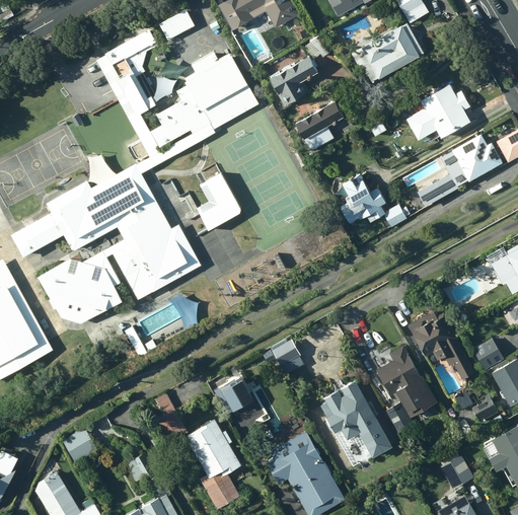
[(299,15),(290,0),(226,0),(219,4),(233,31),(254,20),(252,13),(265,8),(276,28),(299,15)]
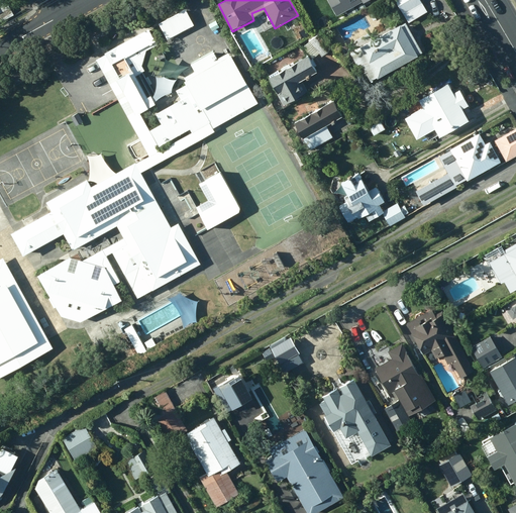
[(422,4),(419,0),(394,0),(404,15),(422,4)]
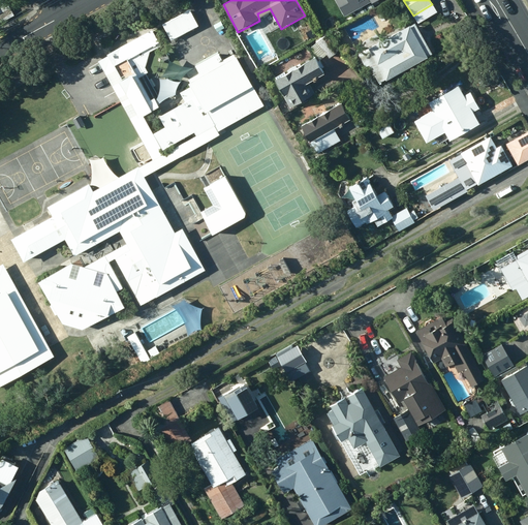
[(198,27),(189,10),(161,25),(171,41),(198,27)]
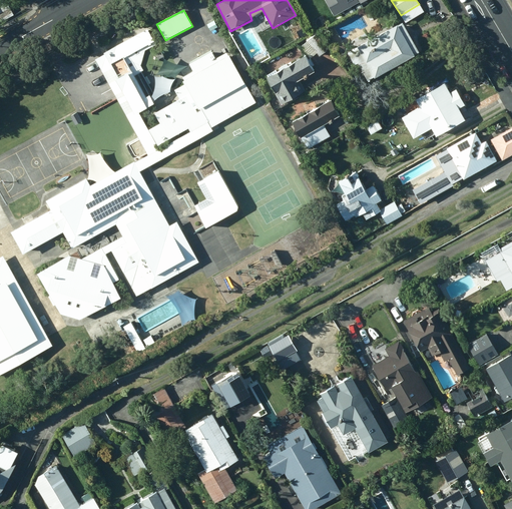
[(320,31),(316,24),(308,28),(312,35),(320,31)]
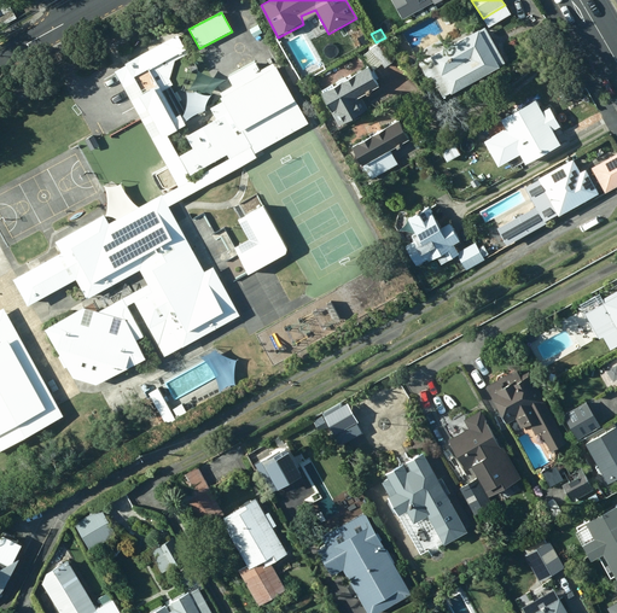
[(500,66),(478,29),(418,63),(426,79),(431,76),(443,98),(500,66)]
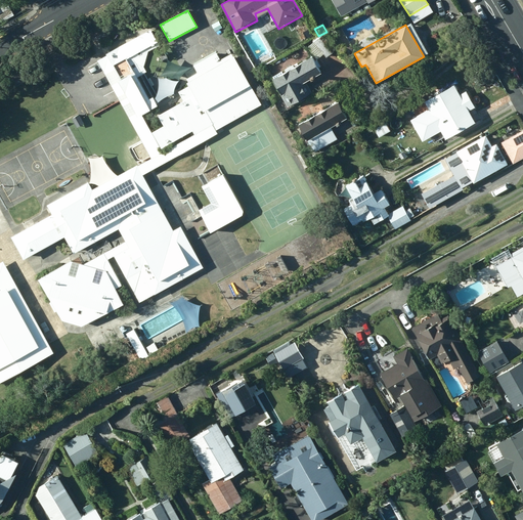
[(312,37),(307,29),(294,36),(300,45),(312,37)]
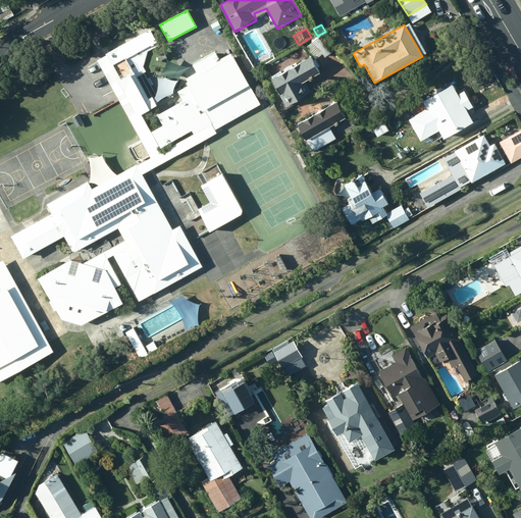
[(107,54),(140,113),(159,102),(144,75),(146,74),(143,68),(148,53),(158,47),(150,32),(107,54)]
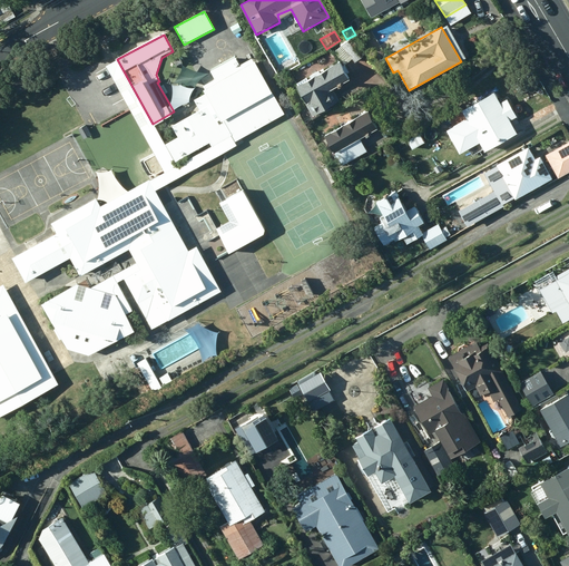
[(352,39),(342,47),(355,64),(365,56),(352,39)]
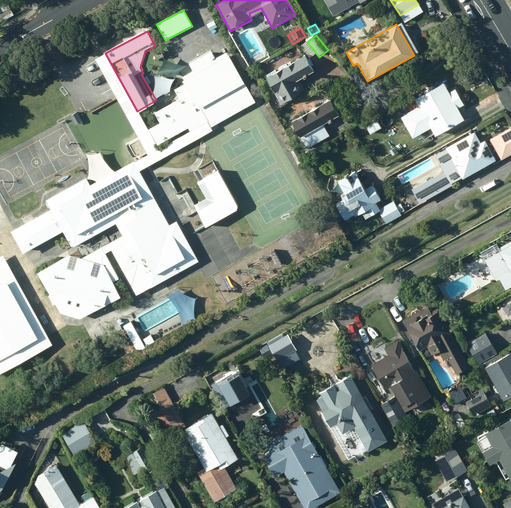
[(212,128),(255,104),(227,53),(215,60),(211,52),(189,65),(193,72),(182,78),(183,80),(181,81),(183,85),(174,90),(178,99),(154,112),(160,123),(148,130),(157,145),(187,129),(189,132),(208,122),(212,128)]
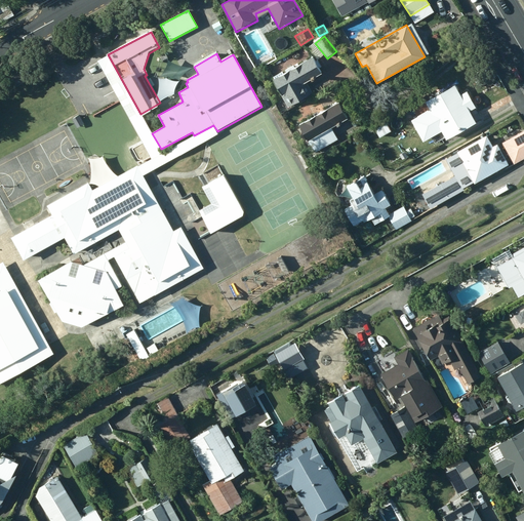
[(321,73),(312,56),(273,79),(282,95),(288,107),(308,96),(301,85),(321,73)]
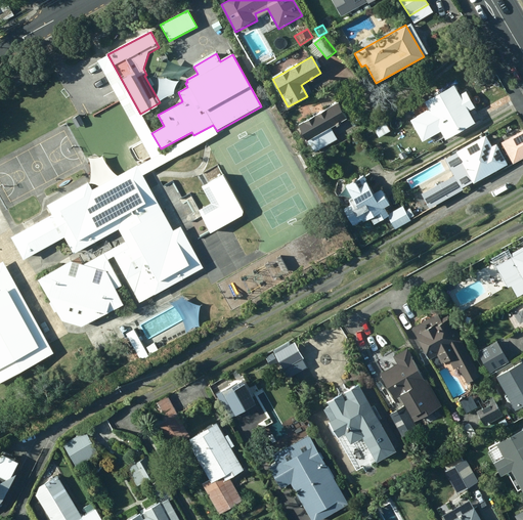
[(475,109),(466,92),(460,95),(454,85),(424,102),(446,139),(476,123),(469,112),(475,109)]
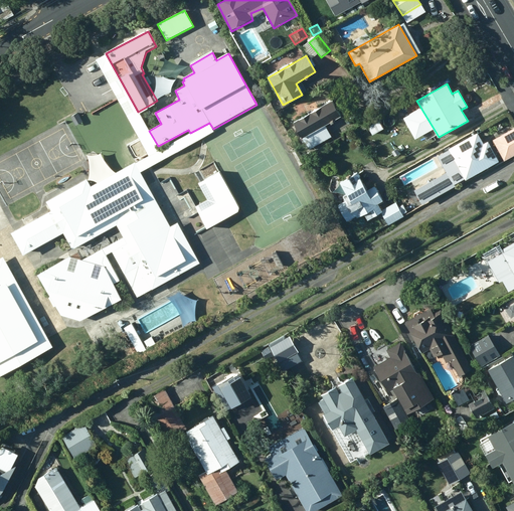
[(302,138),(340,116),(331,100),(292,122),(302,138)]
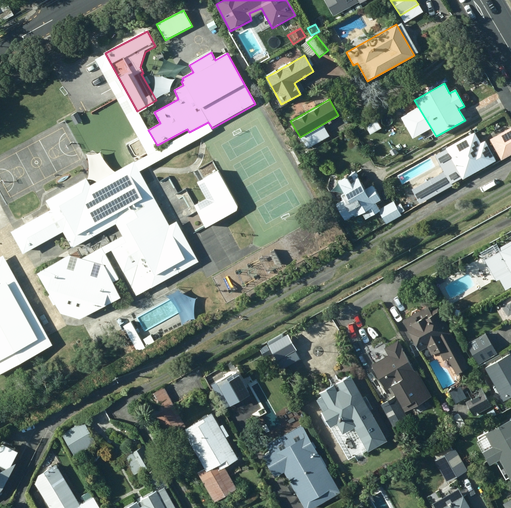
[(406,109),(394,115),(400,127),(412,121),(406,109)]
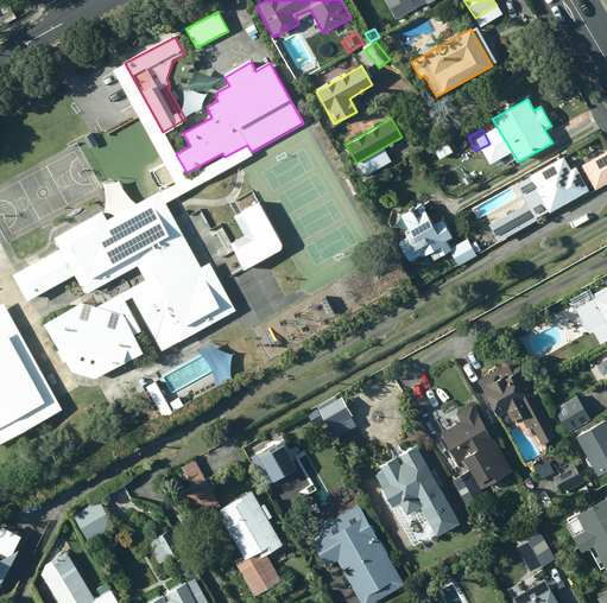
[(606,154),(582,167),(596,192),(606,186),(606,154)]
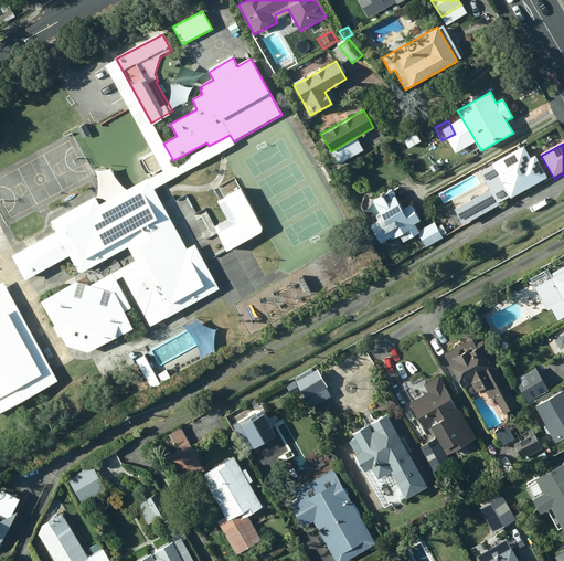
[(547,178),(534,154),(530,157),(524,147),(485,169),(491,181),(486,184),(497,203),(510,196),(512,198),(547,178)]
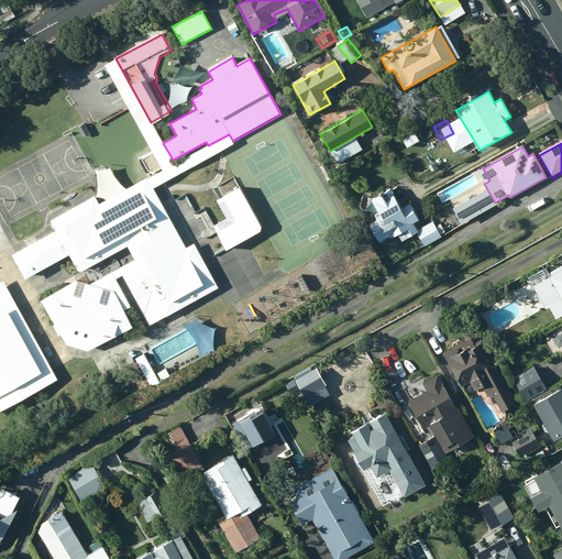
[(333,181),(323,163),(315,168),(324,186),(333,181)]
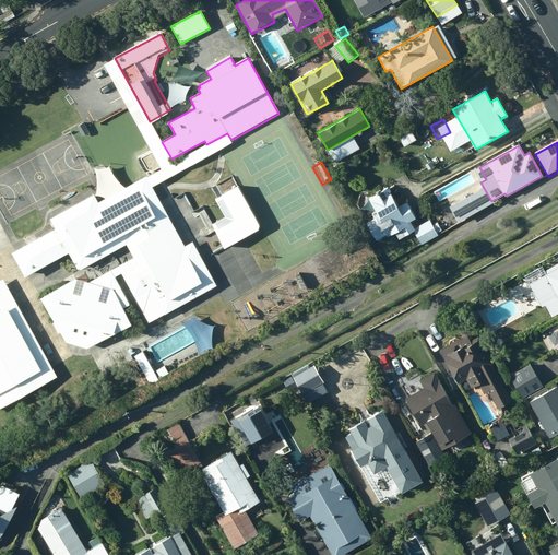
[(337,167),(333,162),(325,166),(329,173),(337,167)]
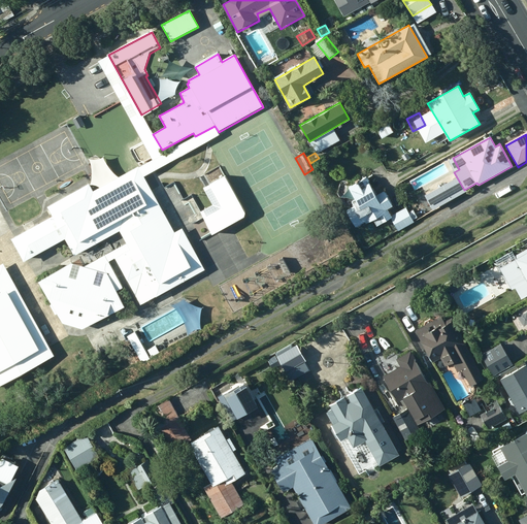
[(244,213),(224,176),(209,185),(223,209),(203,220),(211,235),(243,217),(244,213)]
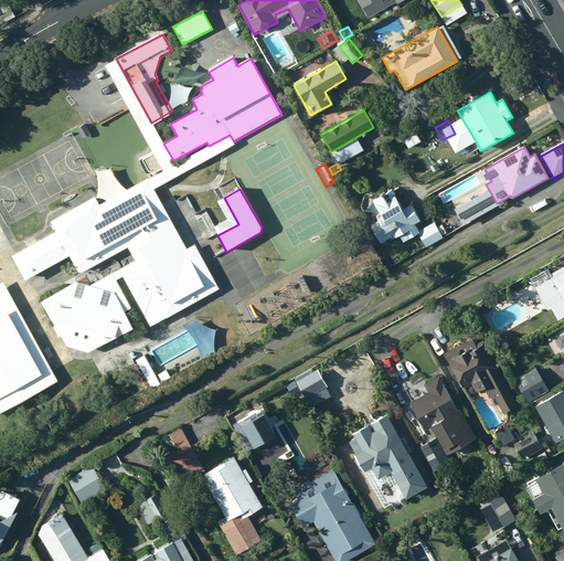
[(457,208),(467,226),(498,209),(487,190),(457,208)]
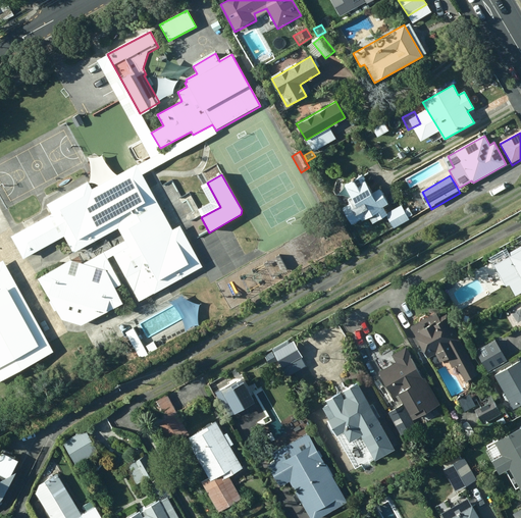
[(12,237),(23,257),(65,234),(74,251),(119,226),(127,243),(84,265),(71,262),(40,278),(62,319),(81,325),(122,302),(115,289),(121,286),(119,282),(127,277),(140,300),(200,267),(180,234),(167,242),(131,176),(88,201),(80,188),(56,201),(60,210),(54,213),(12,237)]
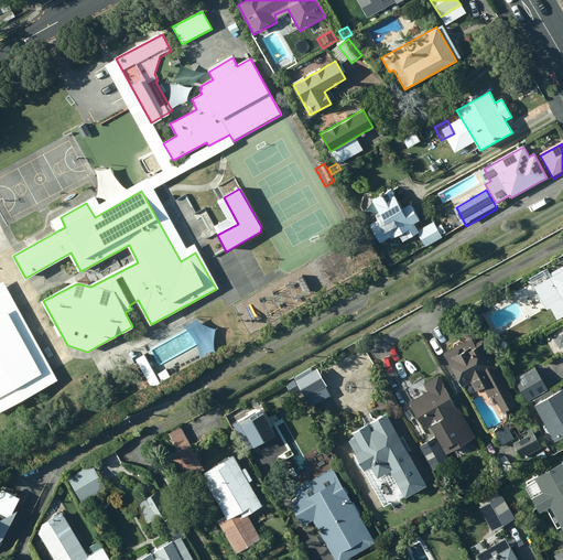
[(401,210),(391,191),(372,201),(382,218),(370,225),(379,243),(404,228),(409,238),(419,233),(413,224),(419,221),(410,204),(401,210)]
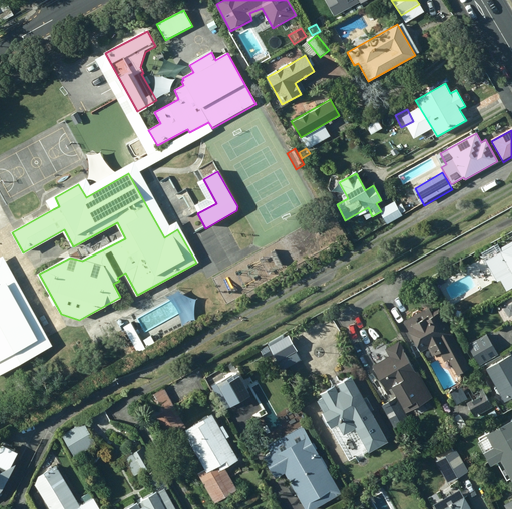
[(507,291),(511,288),(511,241),(499,249),(501,251),(485,261),(498,282),(501,280),(507,291)]
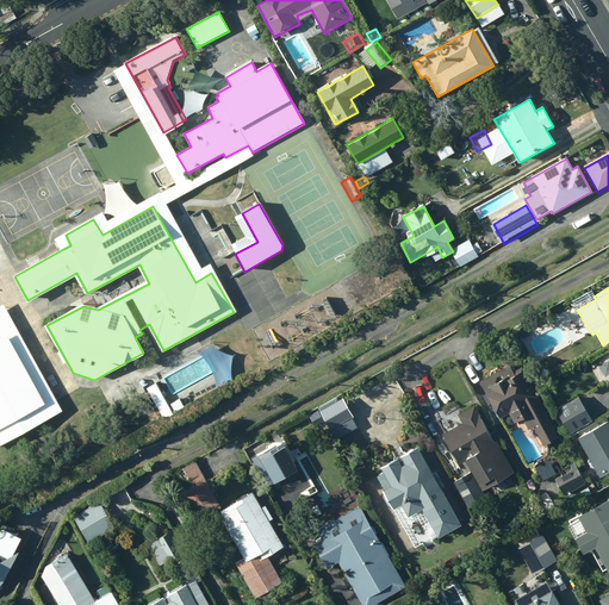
[(0,447),(61,416),(5,311),(0,313),(0,447)]
